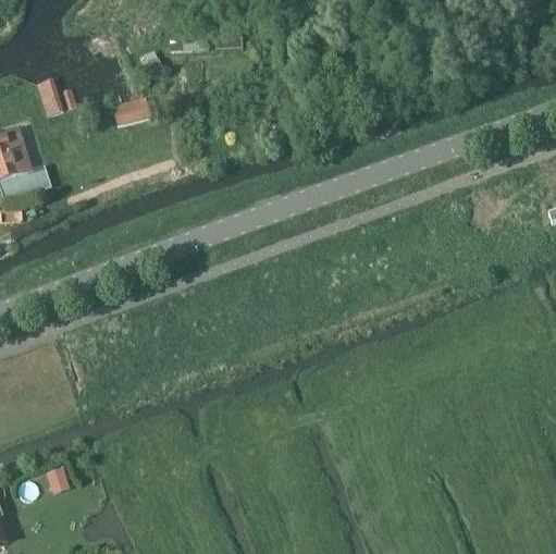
[(218,48),(244,47),(243,26),(217,27),(218,48)]
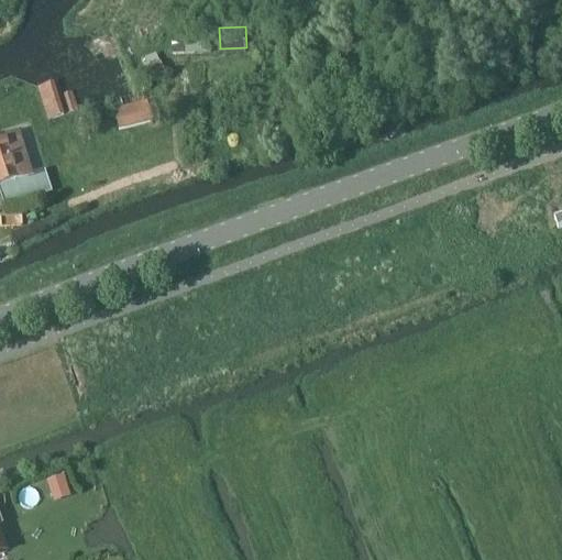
[(173,51),(212,48),(212,39),(173,41),(173,51)]
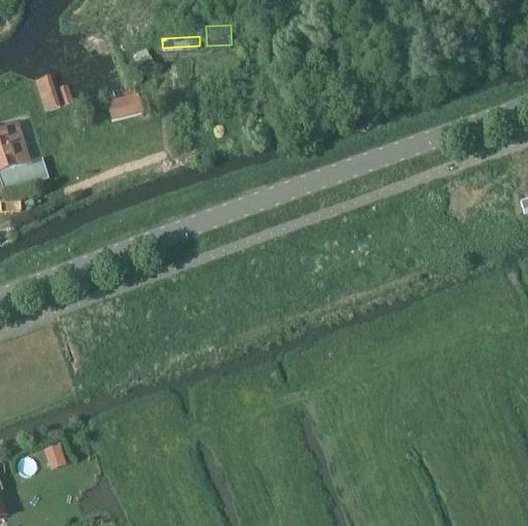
[(140,74),(156,68),(151,55),(148,47),(132,53),(135,61),(134,62),(140,74)]
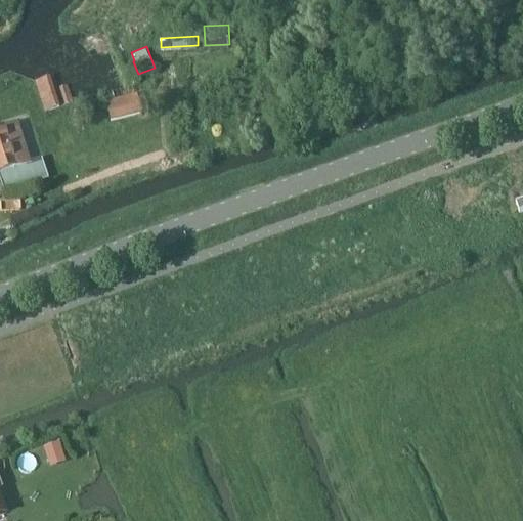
[(190,86),(191,56),(166,55),(165,85),(190,86)]
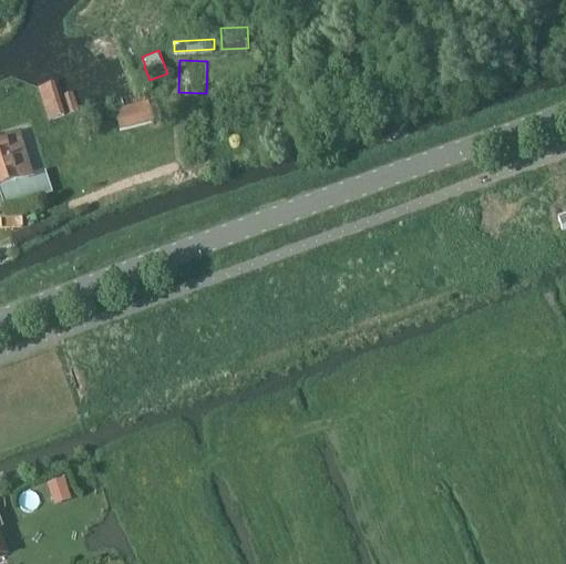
[(58,92),(54,79),(38,84),(48,116),(76,106),(71,89),(58,92)]
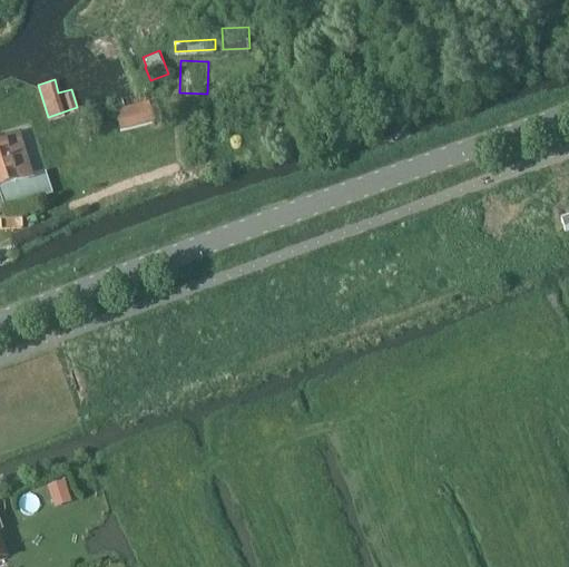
[(123,130),(156,120),(150,101),(117,110),(123,130)]
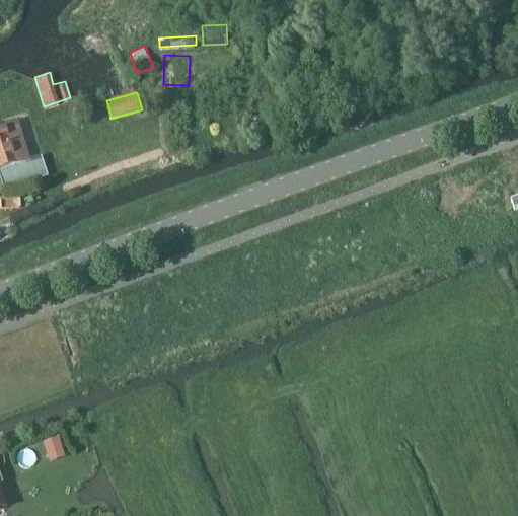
[(30,160),(18,121),(0,126),(0,169),(5,188),(49,174),(43,157),(30,160)]
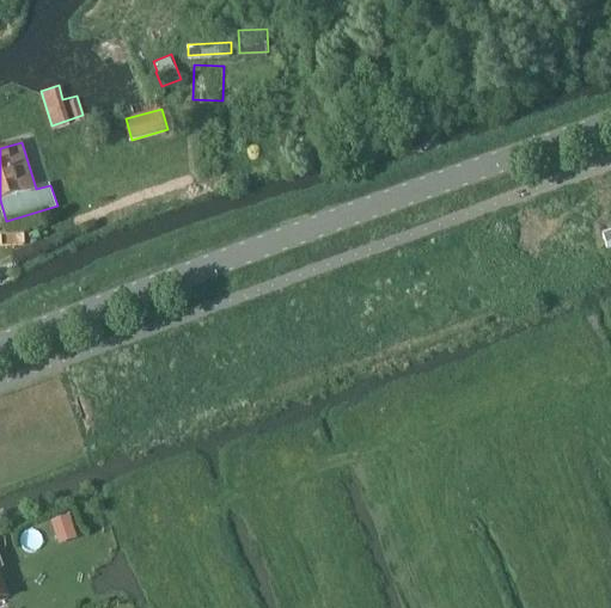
All buildings are outlined.
